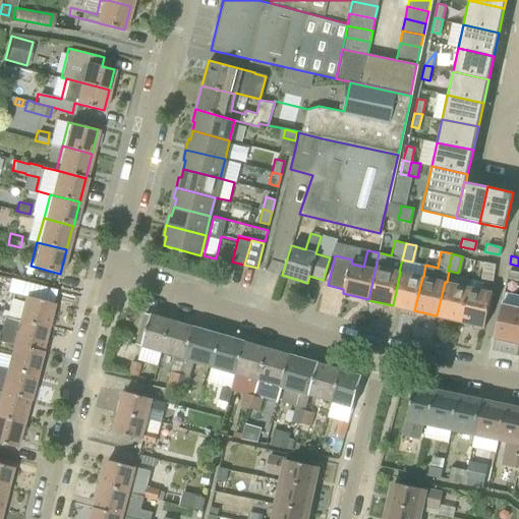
[(518,280),(518,272),(508,270),(507,278),(518,280)]
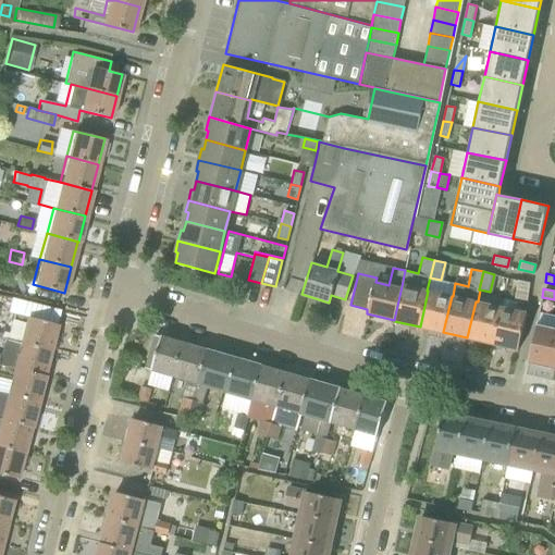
[(443,332),(452,296),(428,291),(420,327),(443,332)]
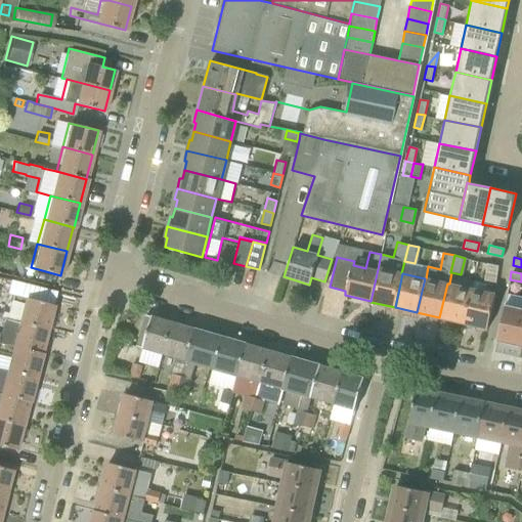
[(458,286),(449,284),(447,284),(439,317),(463,323),(471,289),(474,281),(459,278),(458,286)]
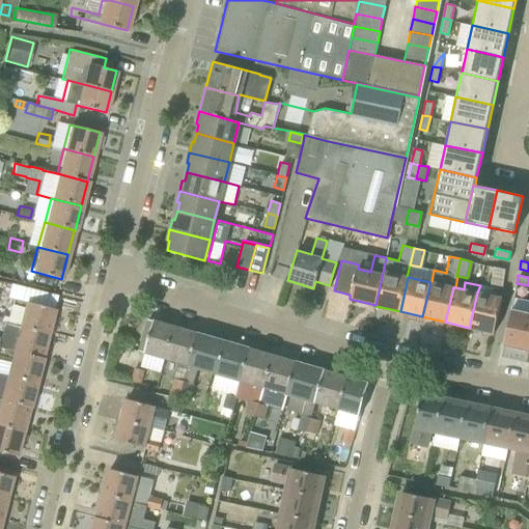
[(469,328),(493,333),(501,299),(477,293),(469,328)]
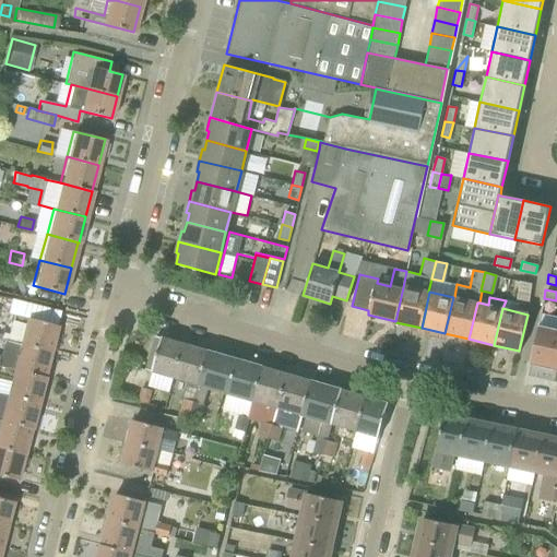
[(50,351),(57,326),(25,317),(19,343),(50,351)]
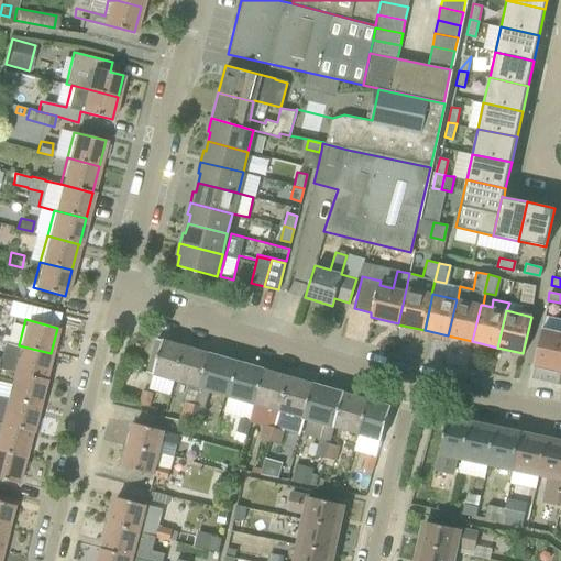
[(559,373),(560,364),(560,331),(541,328),(532,366),(559,373)]
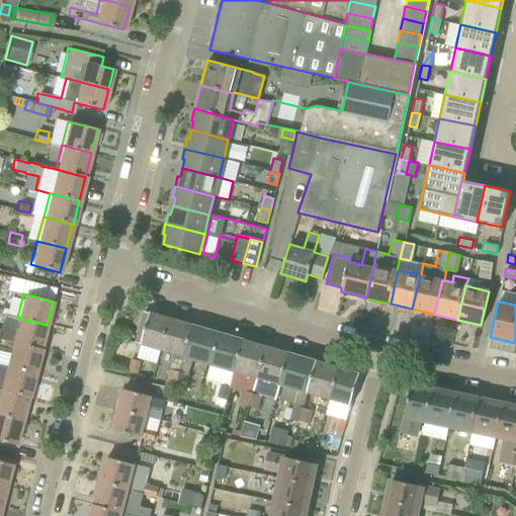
[(158,359),(160,349),(169,318),(144,311),(132,351),(158,359)]
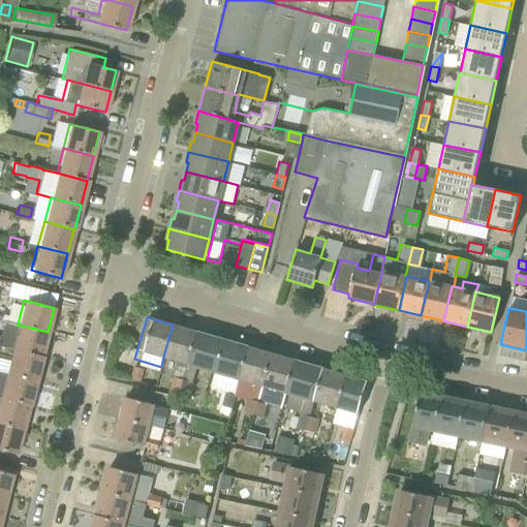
[(3,320),(0,336),(0,346),(11,349),(11,348),(41,355),(48,332),(18,324),(3,320)]
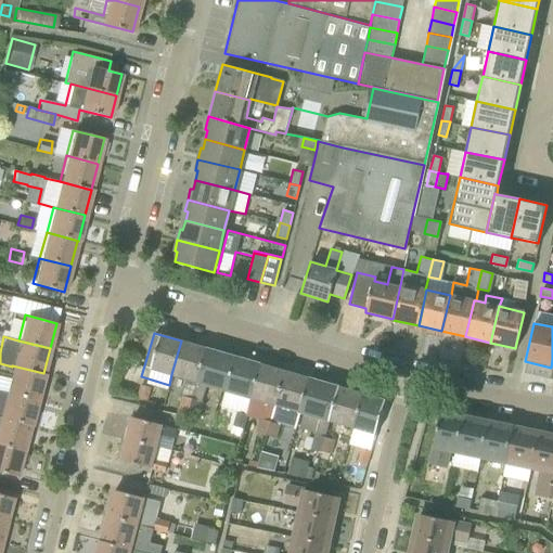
[(187,378),(195,381),(196,382),(206,348),(181,341),(171,374),(187,378)]
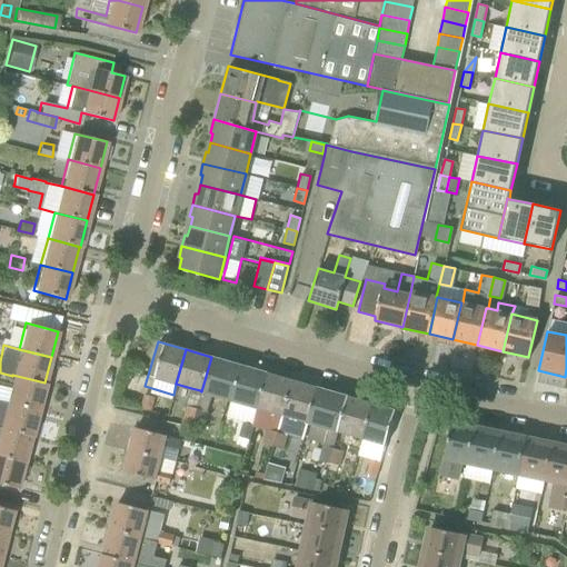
[(211,394),(227,398),(237,365),(211,357),(201,391),(200,390),(196,408),(197,408),(192,423),(205,426),(208,411),(207,410),(211,394)]
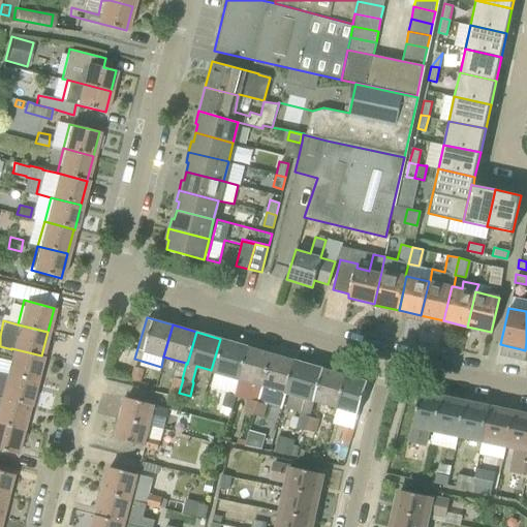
[(211,370),(236,377),(245,345),(220,339),(211,370)]
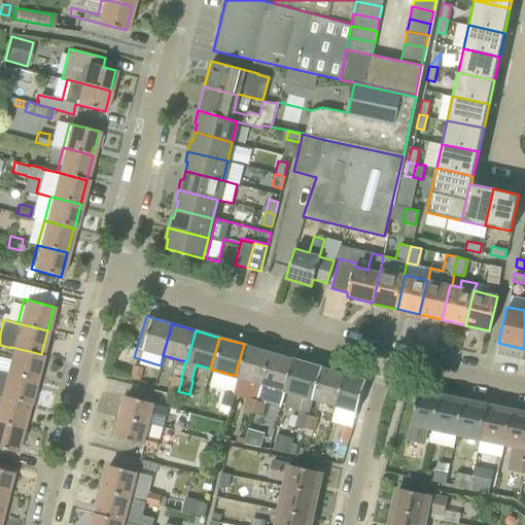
[(235,376),(258,383),(268,351),(244,344),(235,376)]
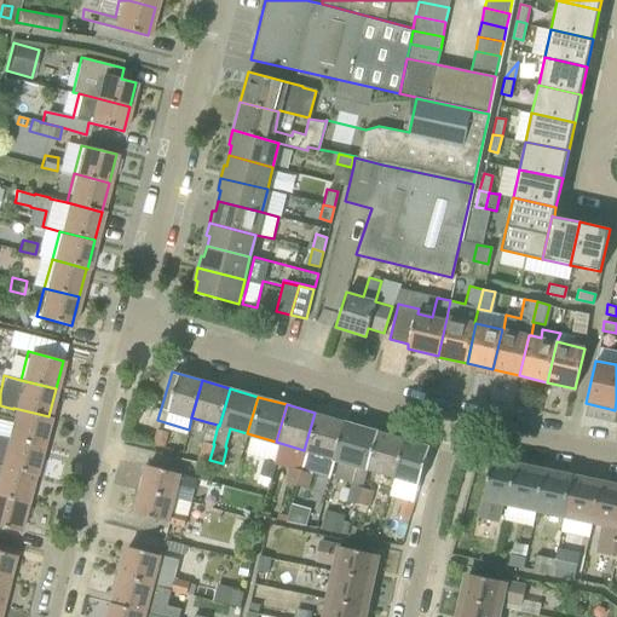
[(13,409),(6,436),(6,437),(41,445),(50,416),(48,416),(13,408),(13,409)]
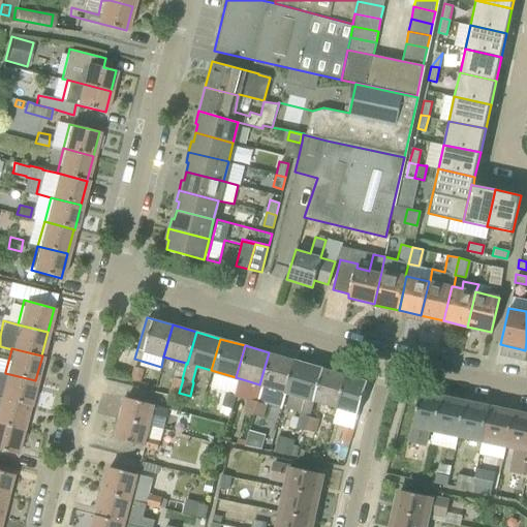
[(269,352),(259,384),(262,385),(257,400),(255,400),(251,413),(253,414),(262,416),(267,404),(282,408),(286,393),(284,392),(293,360),(269,352)]
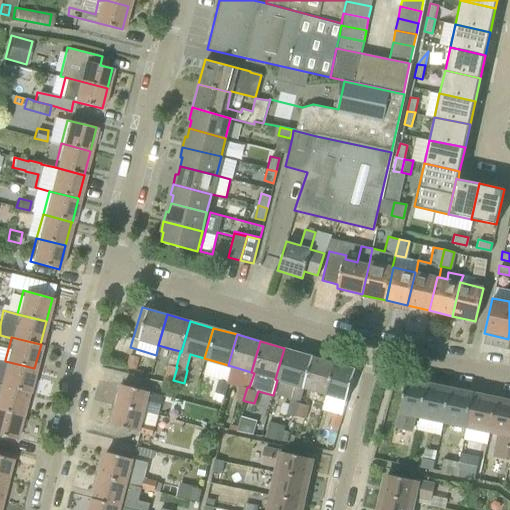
[(294,385),(291,398),(286,413),(294,415),(297,402),(302,387),(311,356),(284,348),(275,379),(277,380),(280,380),(294,385)]
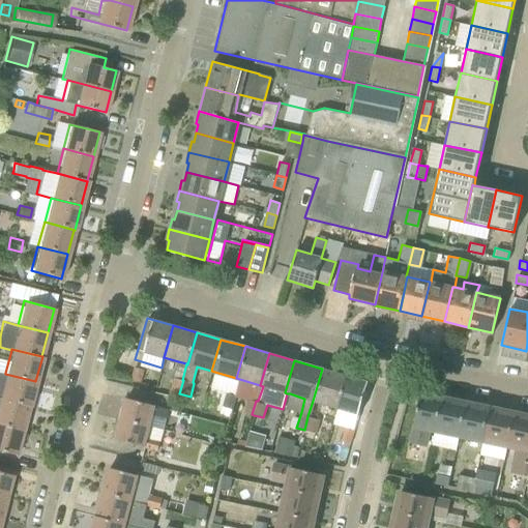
[(134,368),(130,380),(139,382),(143,370),(134,368)]
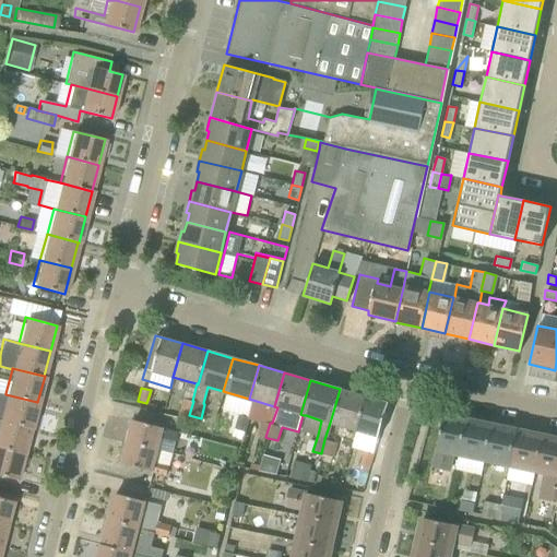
[(340,389),(330,423),(331,423),(352,429),(362,395),(340,389)]
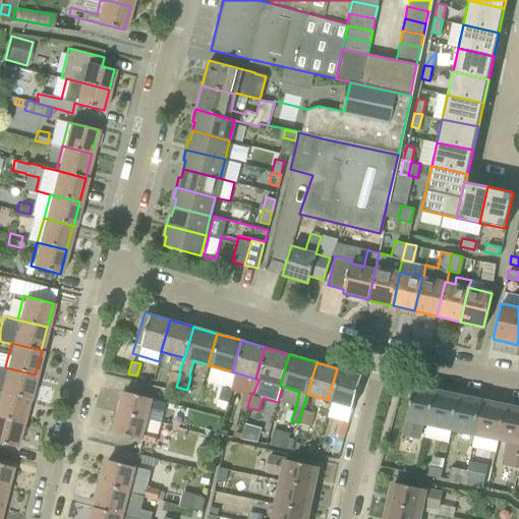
[(5,367),(0,387),(0,392),(27,399),(29,399),(35,375),(5,367)]
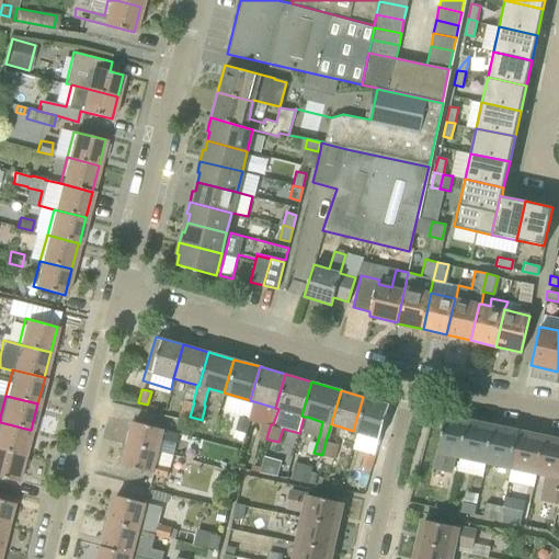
[(353,431),(379,438),(389,405),(363,397),(353,431)]
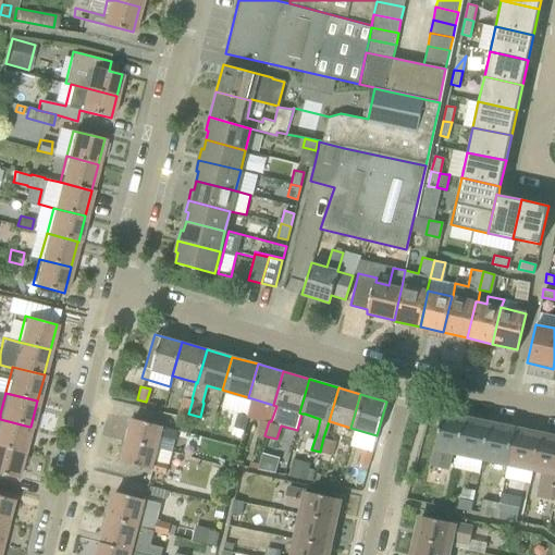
[(193,399),(192,399),(182,396),(177,415),(186,418),(187,418),(188,414),(193,399)]
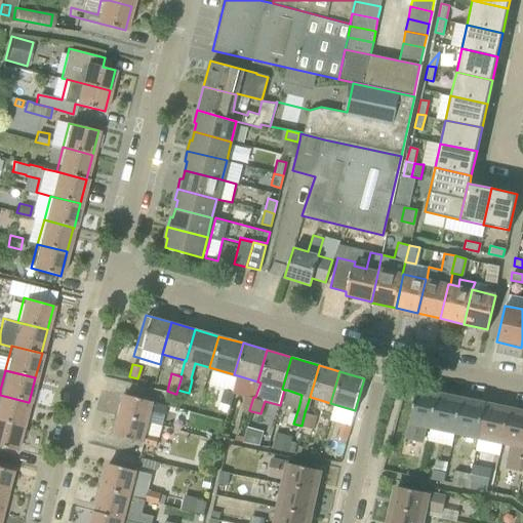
[(219,402),(229,404),(230,404),(234,392),(224,389),(219,402)]
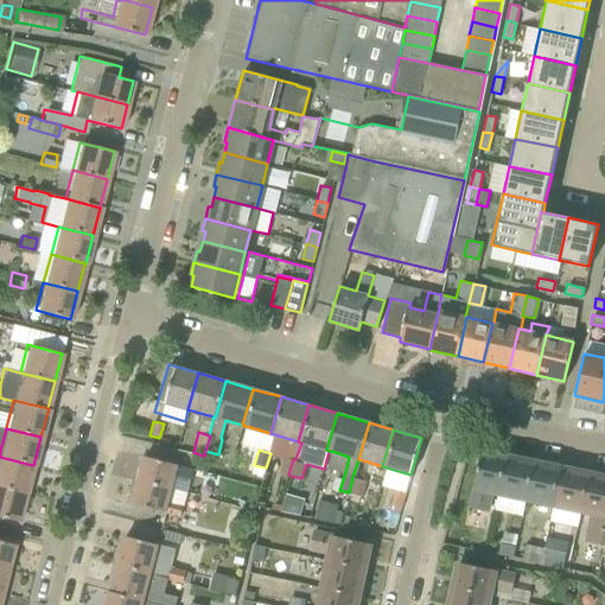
[(466,460),(479,463),(481,453),(469,451),(466,460)]
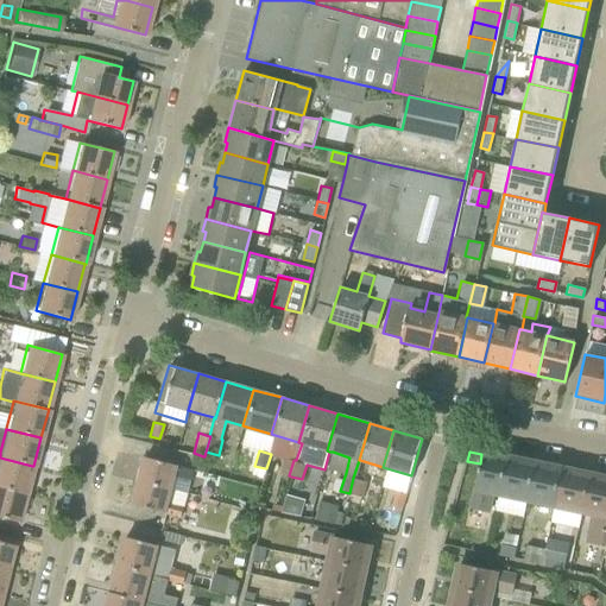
[(480,464),(471,507),(490,512),(493,496),(502,497),(510,458),(483,452),(481,454),(480,464)]
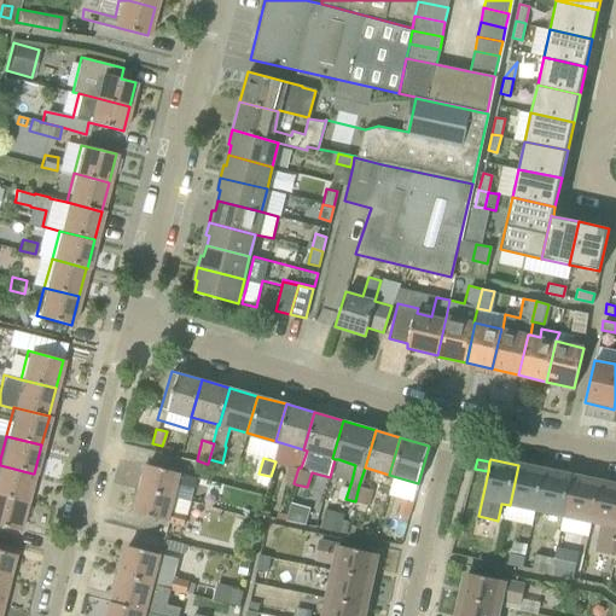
[(193,487),(196,477),(172,470),(146,464),(140,488),(174,497),(176,483),(193,487)]
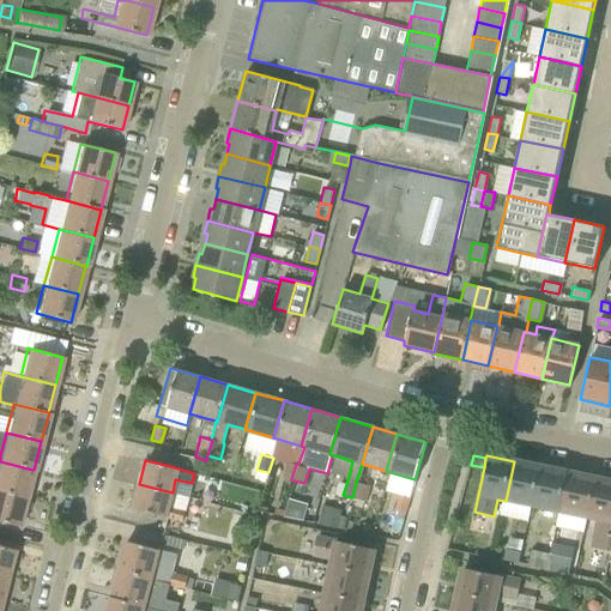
[(0,491),(25,498),(32,470),(0,461),(0,491)]
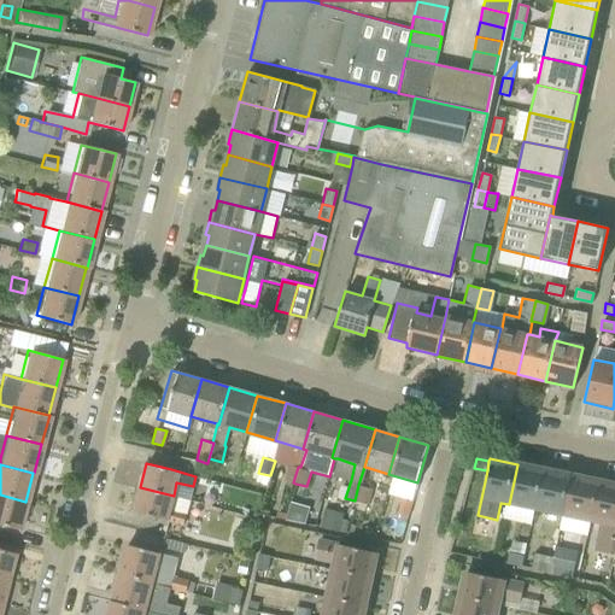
[(285,480),(293,482),(298,467),(288,464),(285,480)]
